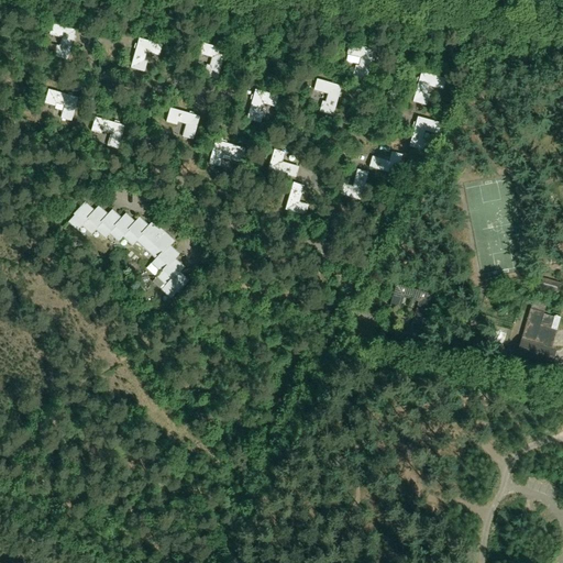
[(76,31),(53,24),(50,35),(63,39),(59,48),(54,46),(51,56),(67,61),(76,31)]
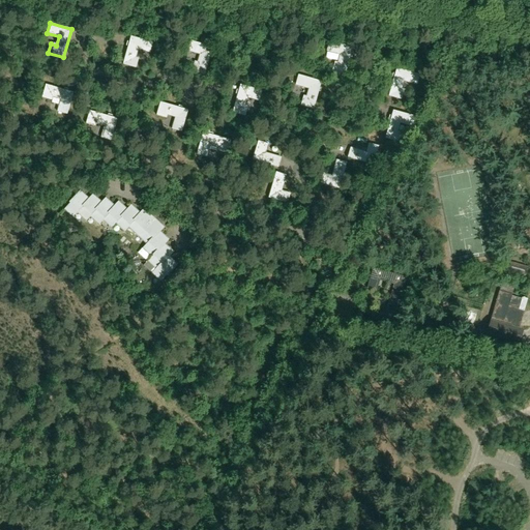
[(131,37),(123,64),(136,68),(139,60),(136,59),(138,50),(150,53),(152,43),(131,37)]
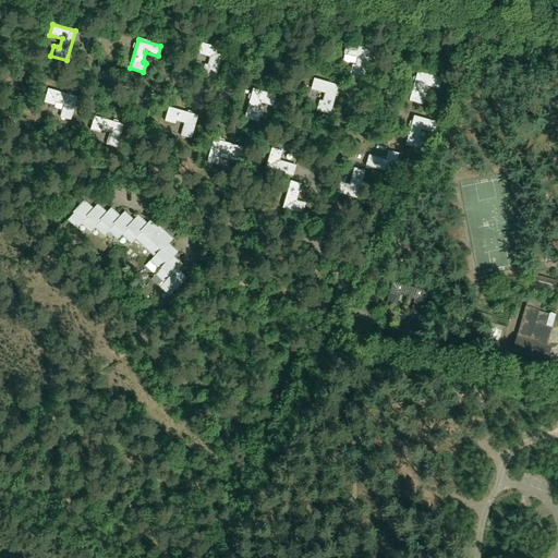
[(223,50),(201,44),(198,55),(210,58),(208,67),(205,65),(202,76),(216,80),(223,50)]
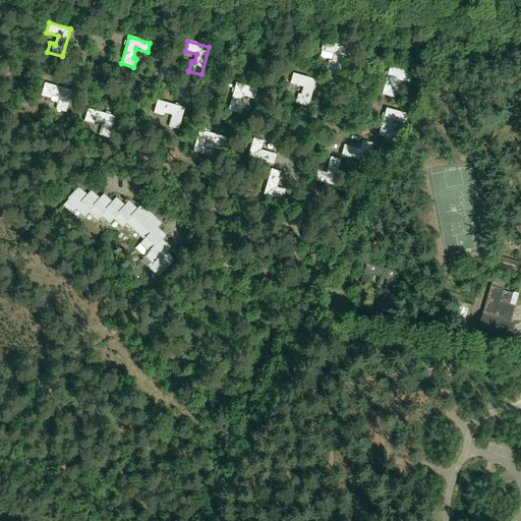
[(347,47),(324,41),(322,51),(335,55),(333,63),(329,62),(327,71),(340,75),(347,47)]
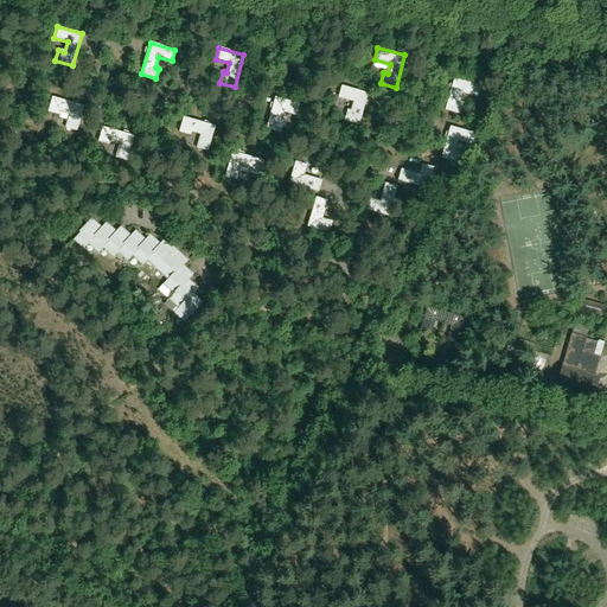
[(454,80),(446,112),(461,116),(464,104),(460,103),(462,94),(478,98),(481,87),(454,80)]
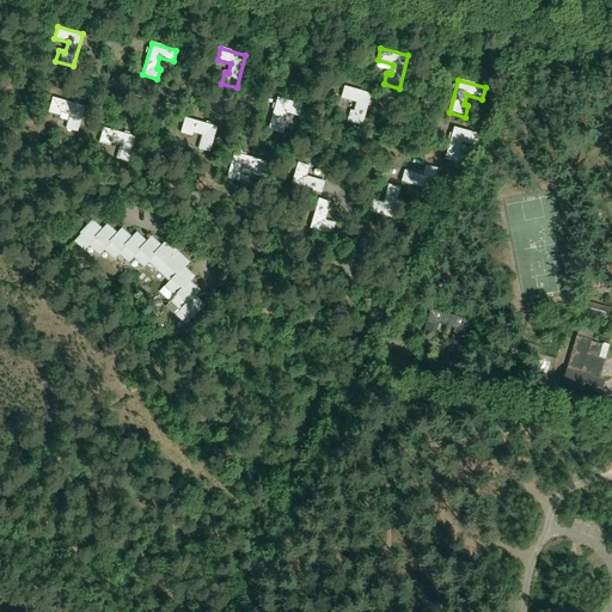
[(372,95),(344,87),(342,99),(356,103),(354,112),(350,112),(347,123),(362,128),(372,95)]
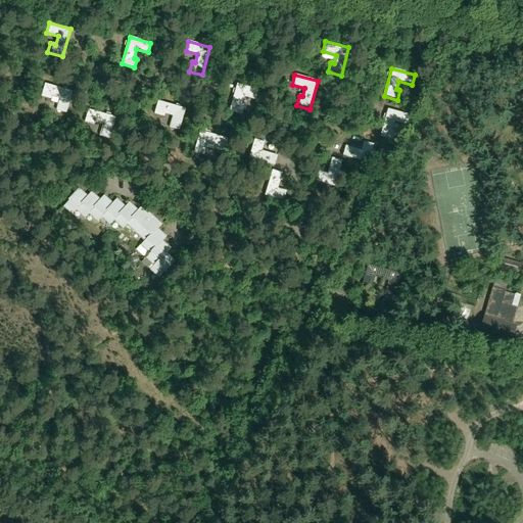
[(57,110),(66,113),(73,92),(45,84),(42,97),(51,99),(52,96),(60,99),(57,110)]
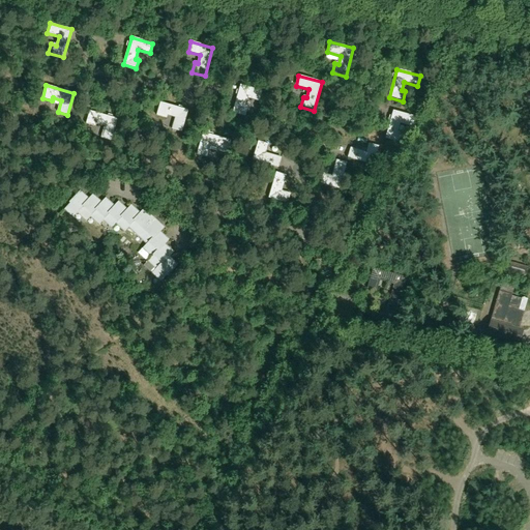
[(263,92),(240,86),(232,114),(245,117),(247,107),(245,106),(248,98),(259,102),(263,92)]
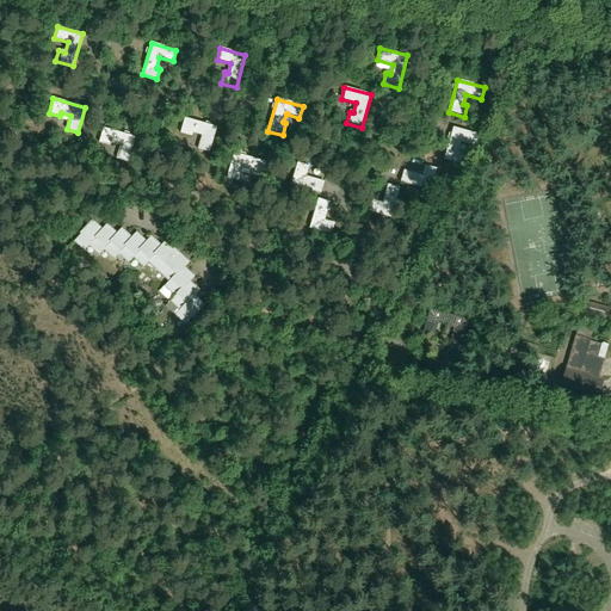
[(202,136),(198,150),(210,153),(217,128),(185,119),(180,134),(193,137),(195,134),(202,136)]
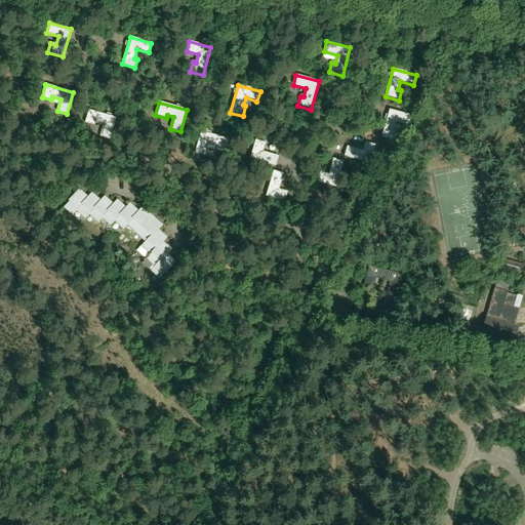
[(89,110),(85,123),(94,126),(95,123),(104,125),(101,137),(110,139),(116,118),(89,110)]
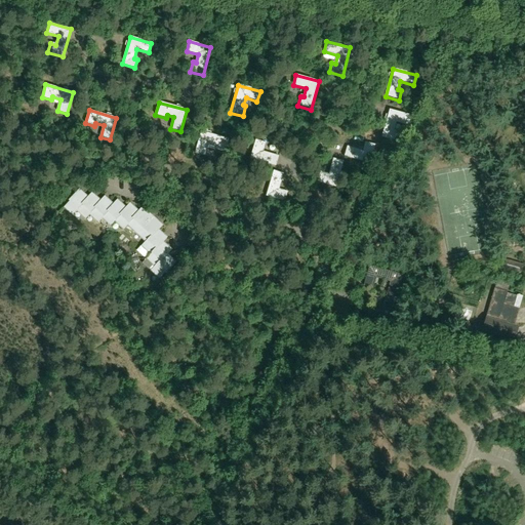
[(390,111),(381,138),(395,142),(397,132),(394,131),(397,123),(409,127),(412,117),(390,111)]
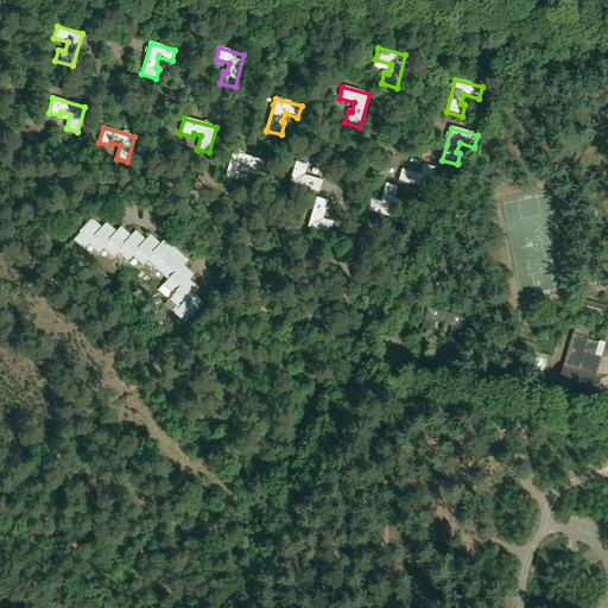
[(265,162),(233,153),(226,178),(238,182),(241,168),(251,170),(249,173),(260,177),(265,162)]
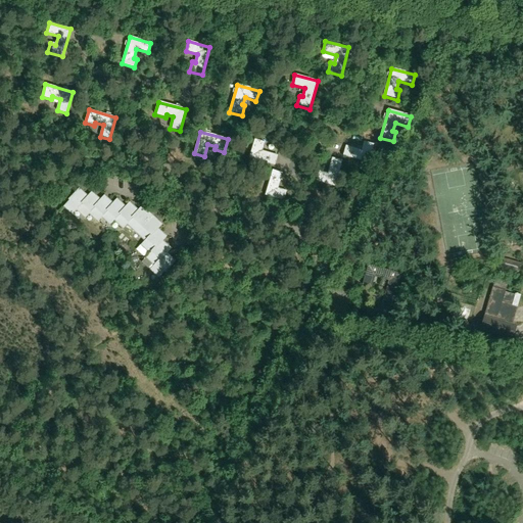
[(249,158),(275,167),(278,156),(263,152),(265,143),(254,140),(249,158)]
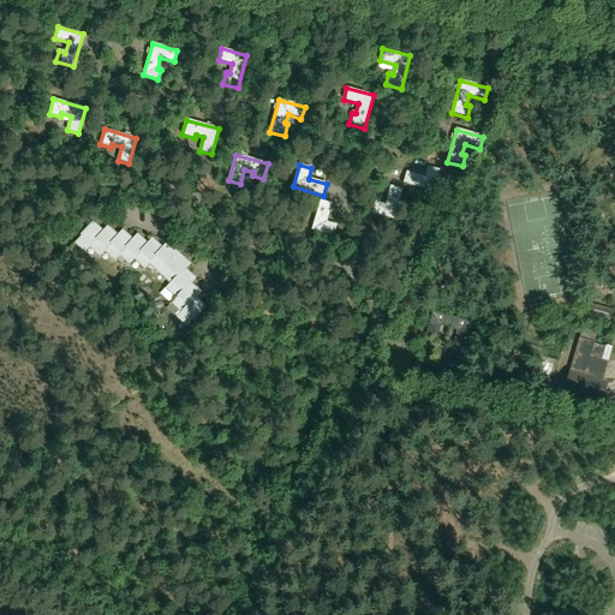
[(440,171),(428,167),(425,178),(410,173),(406,185),(434,192),(440,171)]
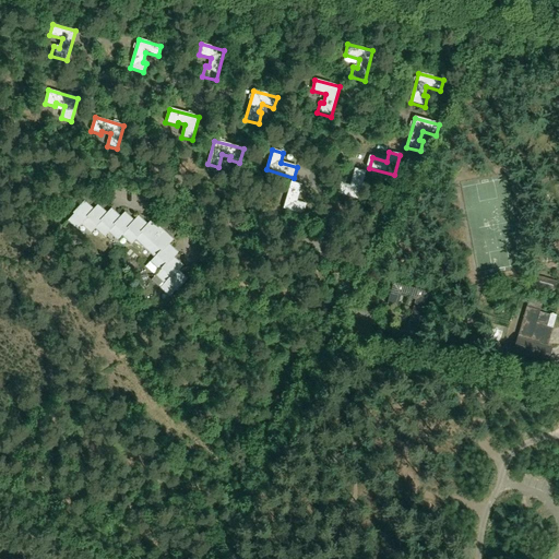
[(366,173),(356,170),(353,187),(341,183),(337,194),(358,200),(366,173)]
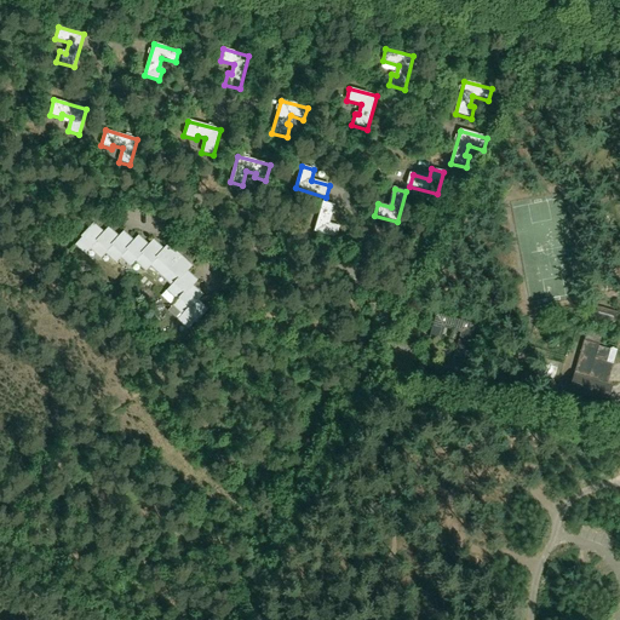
[(314,233),(337,240),(340,228),(328,224),(334,206),(323,202),(314,233)]
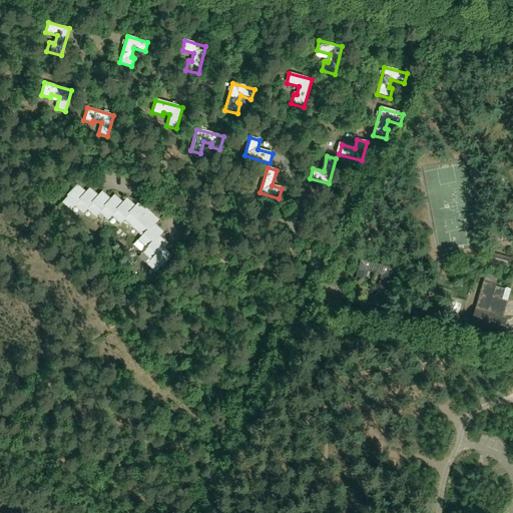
[(164,241),(156,233),(160,229),(151,221),(155,217),(143,205),(139,209),(131,202),(127,206),(123,203),(118,198),(114,203),(106,195),(102,199),(93,192),(90,196),(81,188),(77,192),(73,189),(67,196),(68,197),(62,203),(71,211),(75,206),(83,214),(87,210),(95,218),(99,213),(108,221),(112,217),(120,224),(124,220),(142,236),(138,240),(146,248),(142,252),(150,261),(146,266),(155,274),(161,268),(162,268),(168,261),(164,258),(168,253),(163,248),(164,248),(160,245),(164,241)]
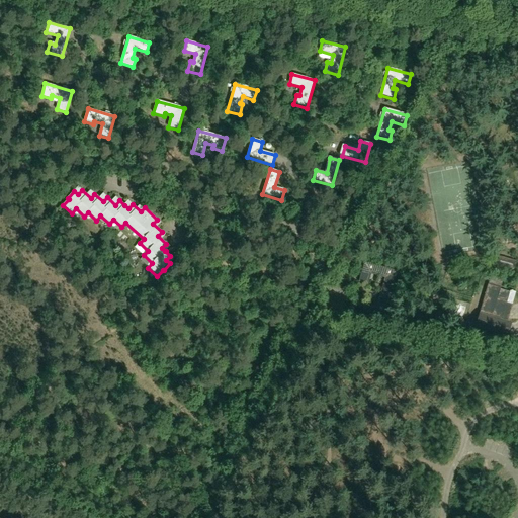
[(494,265),(515,271),(517,261),(497,256),(494,265)]
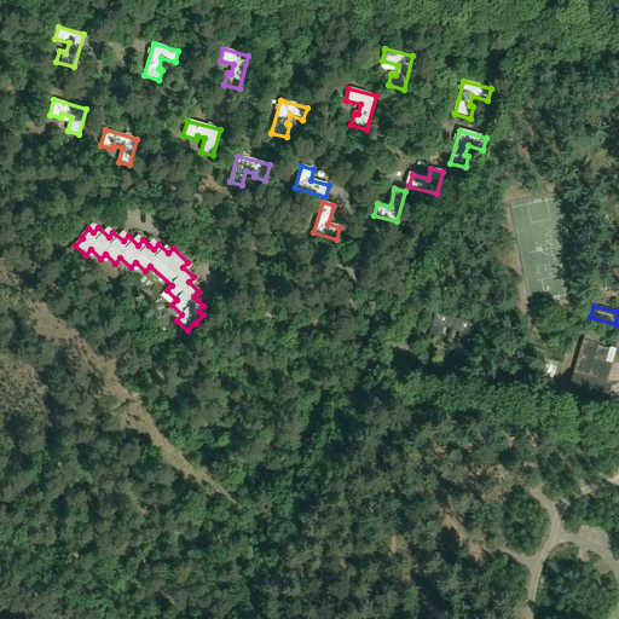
[(461,331),(447,376),(458,379),(474,324),(435,313),(429,336),(439,340),(443,327),(461,331)]
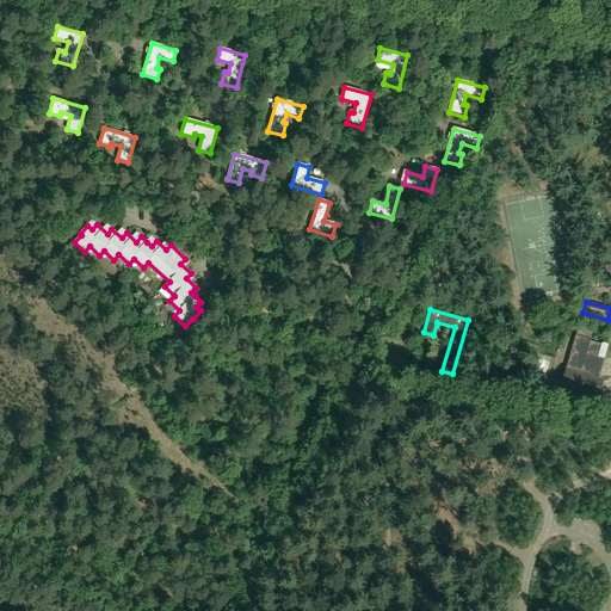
[(602,344),(602,345),(591,341),(591,340),(575,335),(566,369),(561,386),(598,396),(604,380),(599,378),(609,346),(602,344)]
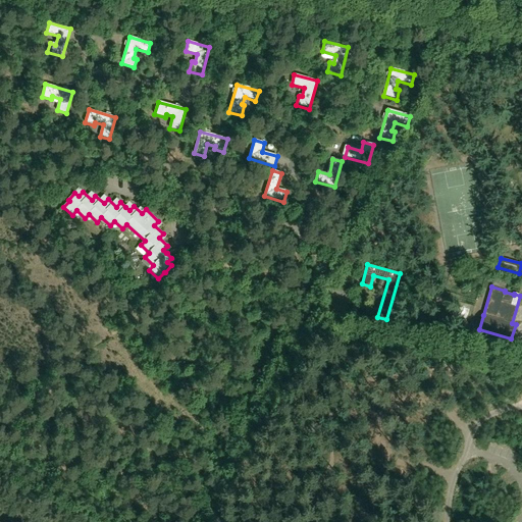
All buildings are outlined.
